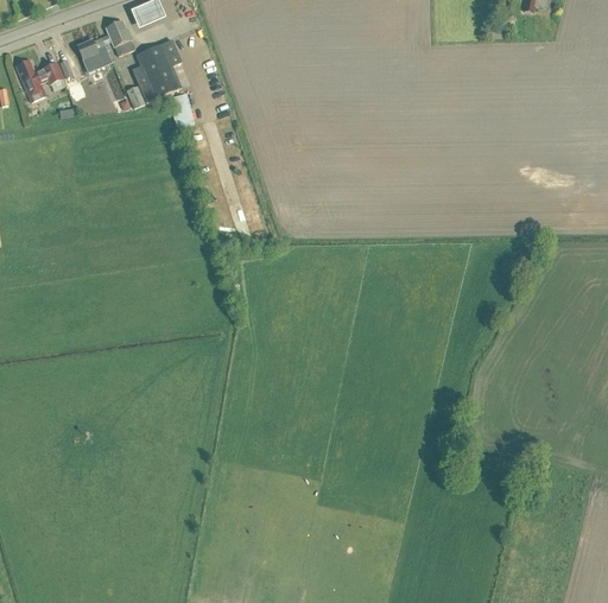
[(152,0),(131,10),(139,27),(165,16),(159,0),(152,0)]
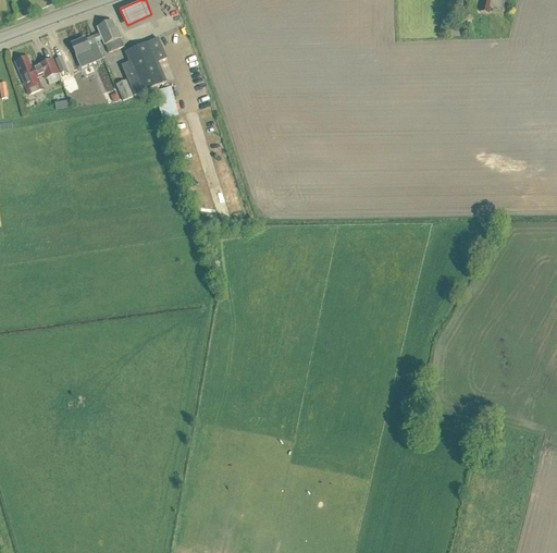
[(481,0),(480,9),(490,11),(491,4),(500,7),(502,0),(481,0)]
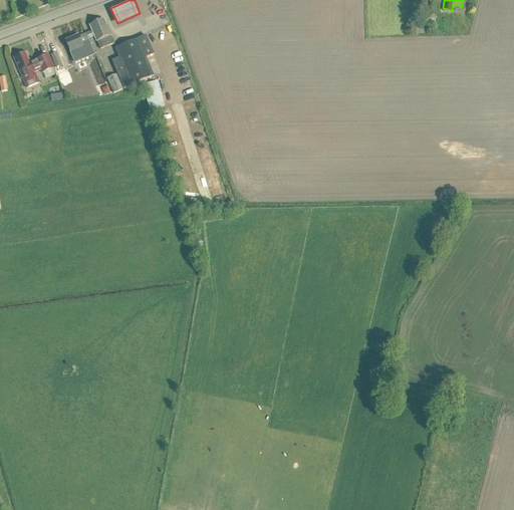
[(419,12),(423,21),(436,17),(433,8),(419,12)]
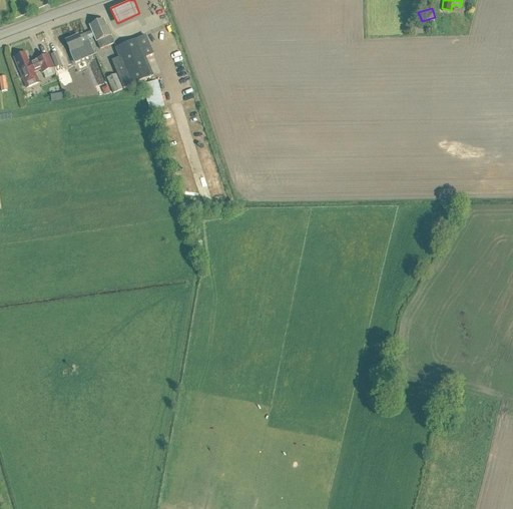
[(91,28),(86,30),(88,36),(93,34),(95,39),(96,39),(99,46),(114,41),(111,33),(112,33),(108,22),(106,23),(103,17),(89,23),(91,28)]
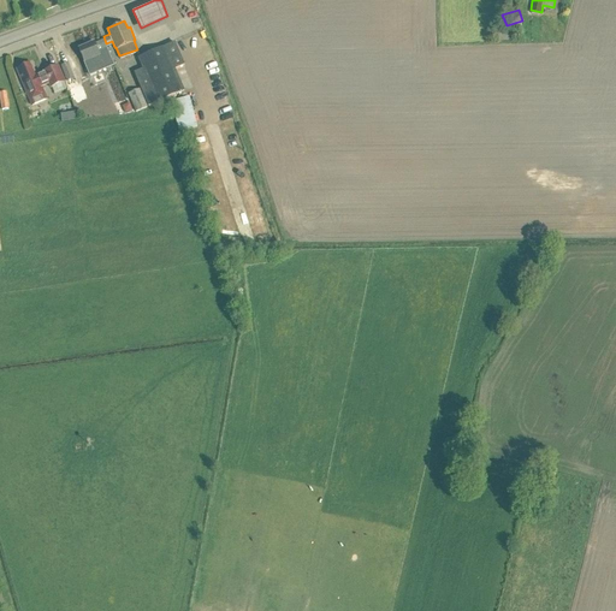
[(495,27),(496,39),(511,37),(511,27),(495,27)]
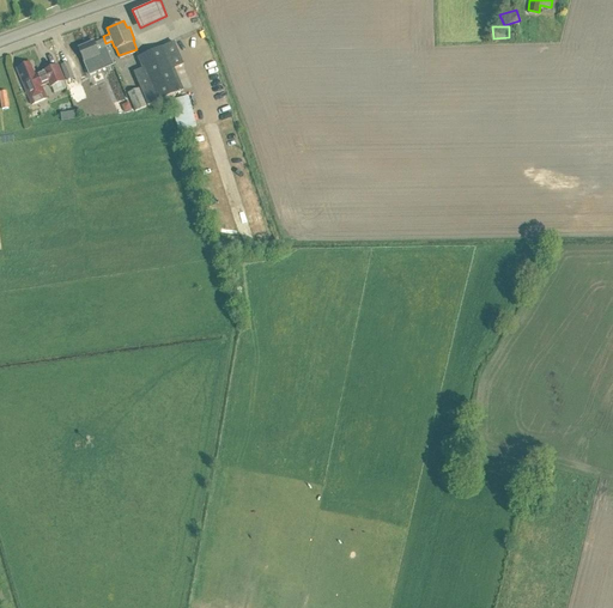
[(93,40),(78,46),(83,59),(91,55),(95,65),(104,61),(111,59),(105,43),(103,36),(93,40)]
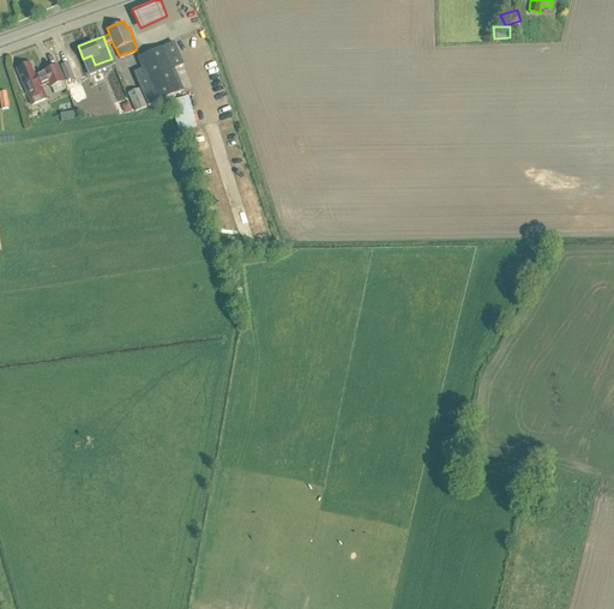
[(182,61),(174,40),(138,54),(143,65),(133,70),(148,102),(180,88),(172,66),(182,61)]
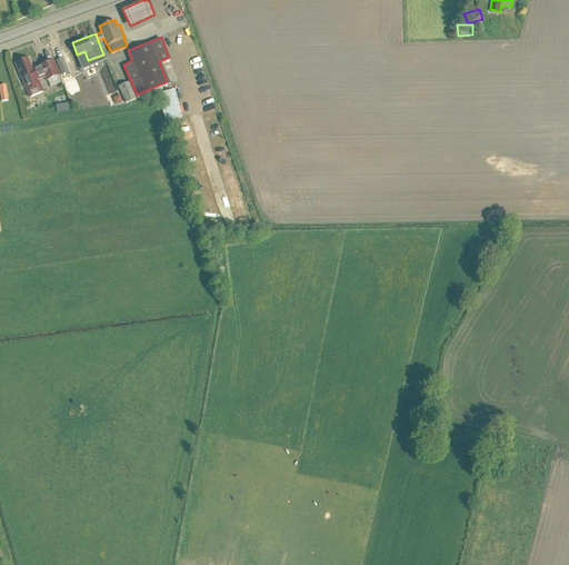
[(32,69),(27,57),(15,61),(29,96),(43,89),(39,78),(46,75),(47,79),(61,73),(55,58),(41,63),(42,65),(32,69)]
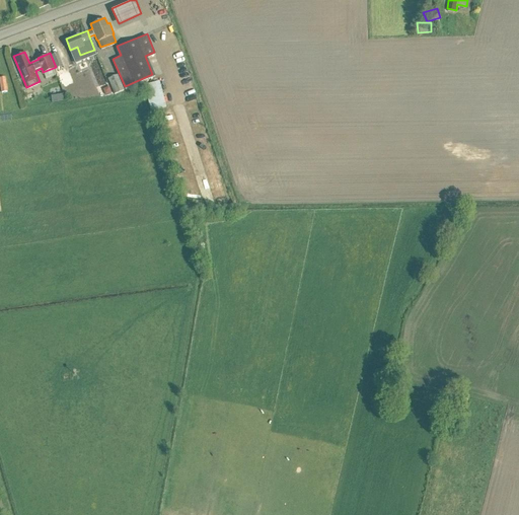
[(71,72),(66,59),(55,64),(61,76),(71,72)]
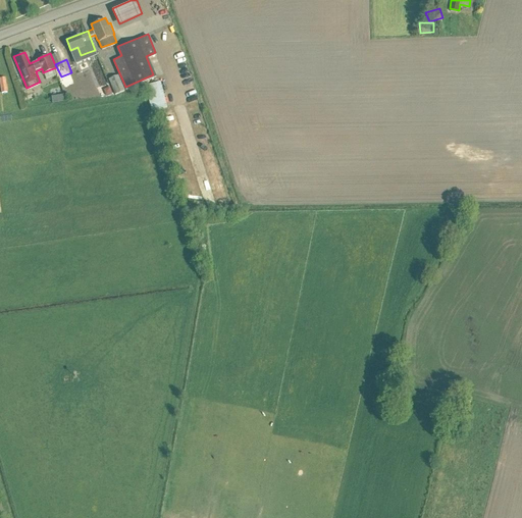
[(124,88),(118,72),(108,78),(115,92),(124,88)]
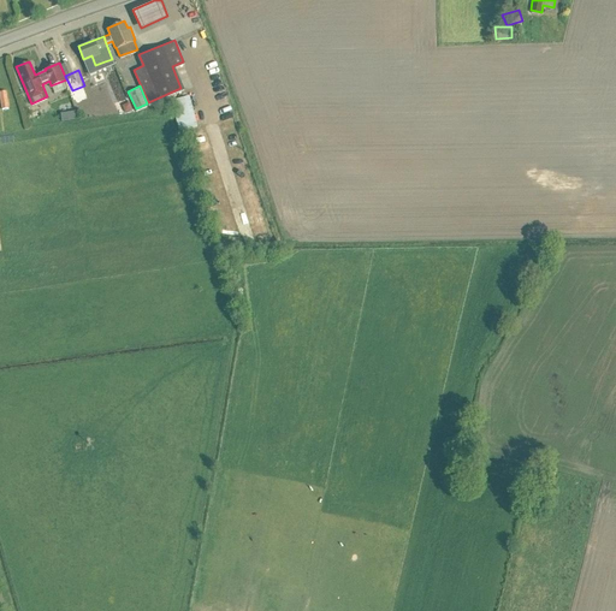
[(171,99),(178,129),(197,124),(189,94),(171,99)]
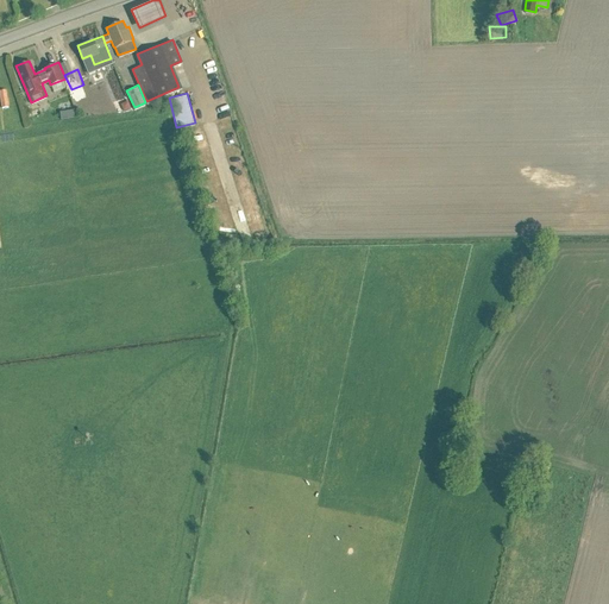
[(129,99),(120,101),(124,108),(131,106),(129,99)]
